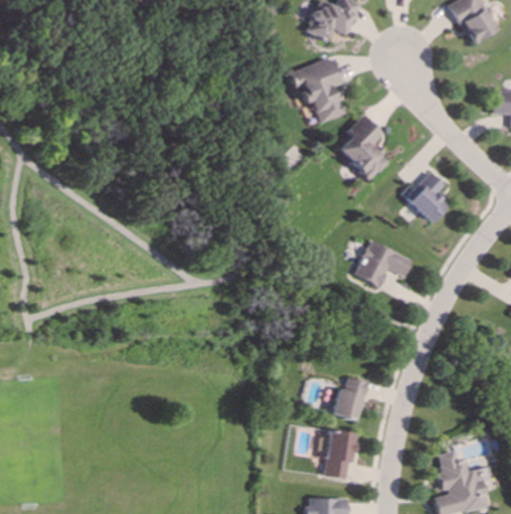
[(360,5),(351,0),(337,0),(334,6),(323,0),(320,0),(304,30),(326,41),(333,28),(344,35),(360,5)]
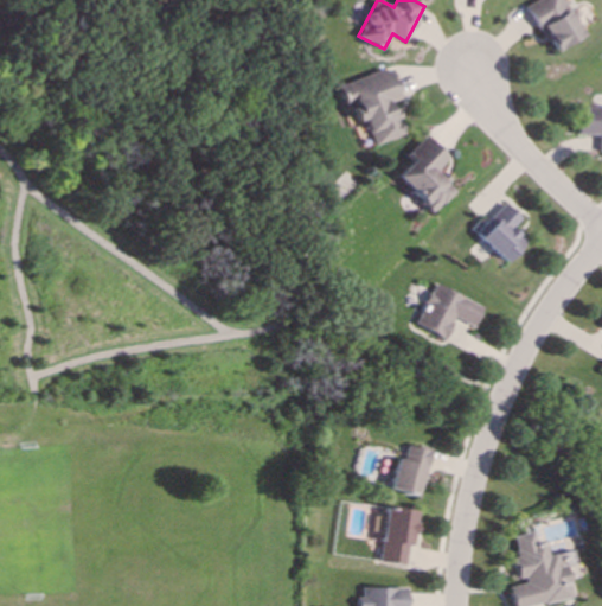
[(538,0),(529,6),(555,51),(584,33),(564,0),(538,0)]
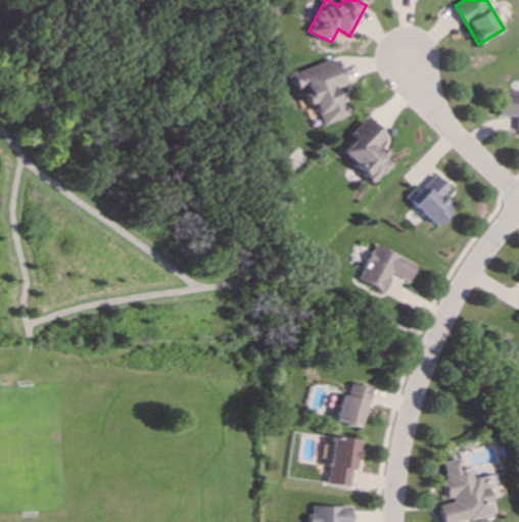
[(297,72),(309,106),(318,103),(324,125),(351,115),(342,88),(349,86),(340,57),(297,72)]
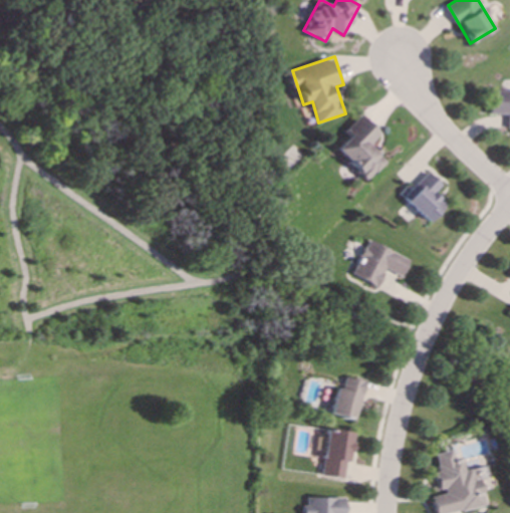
[(509,89),(494,89),(493,113),(509,113),(509,89)]
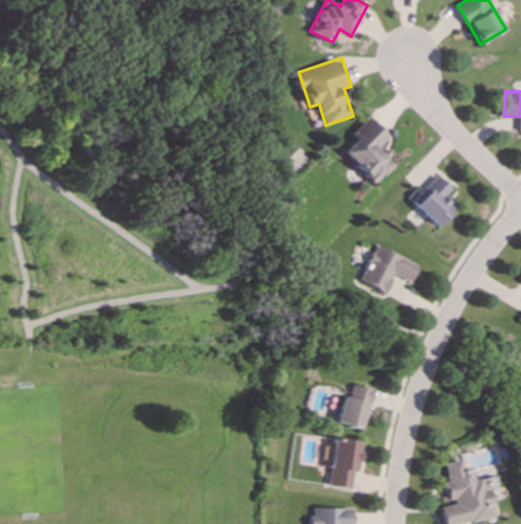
[(392,136),(372,116),(355,133),(360,138),(347,153),(377,184),(398,164),(381,147),(392,136)]
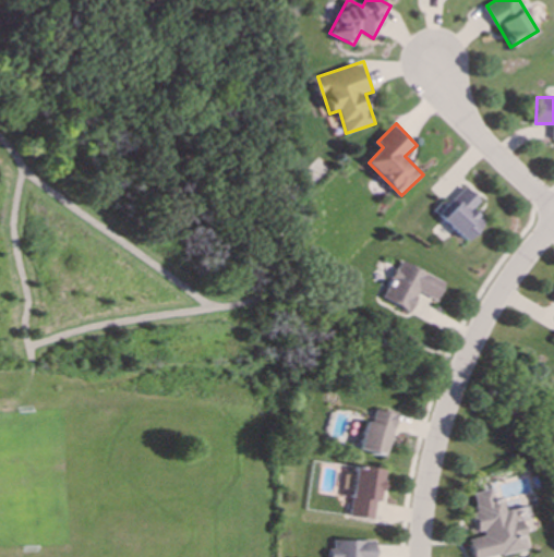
[(442,215),(469,240),(489,220),(477,208),(483,201),(469,186),(442,215)]
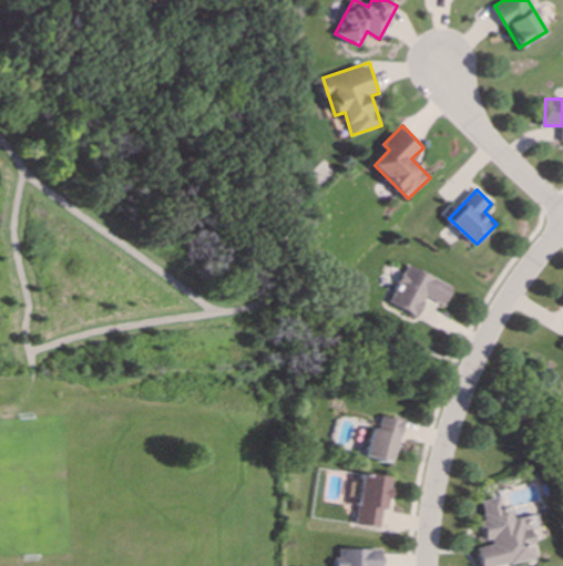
[(456,286),(410,264),(392,302),(420,316),(429,296),(446,304),(456,286)]
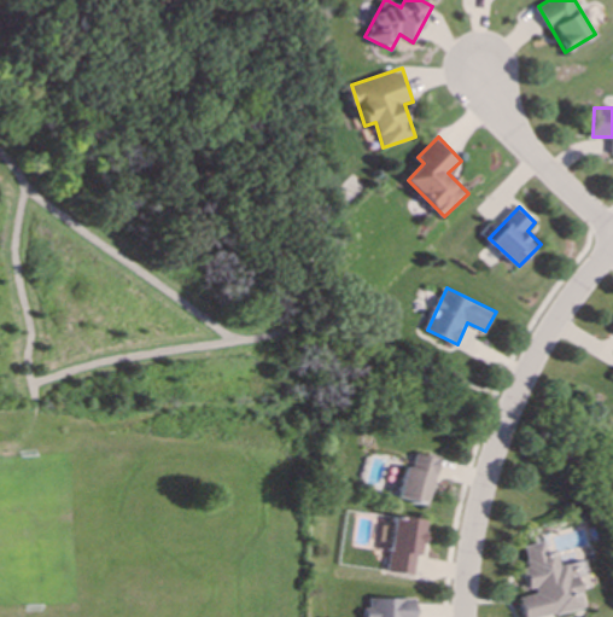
[(438,457),(416,453),(413,469),(404,466),(398,498),(428,504),(438,457)]
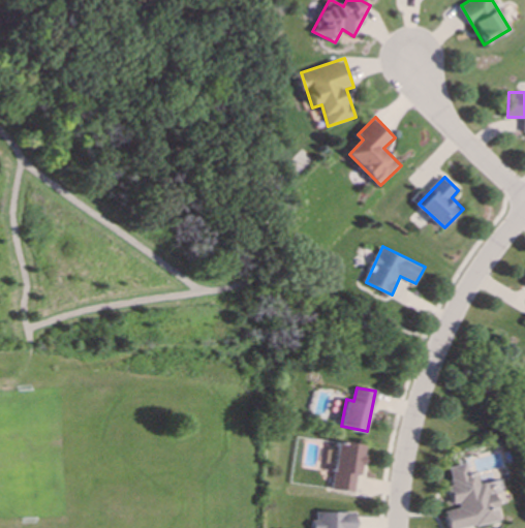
[(357,492),(363,444),(337,441),(332,489),(357,492)]
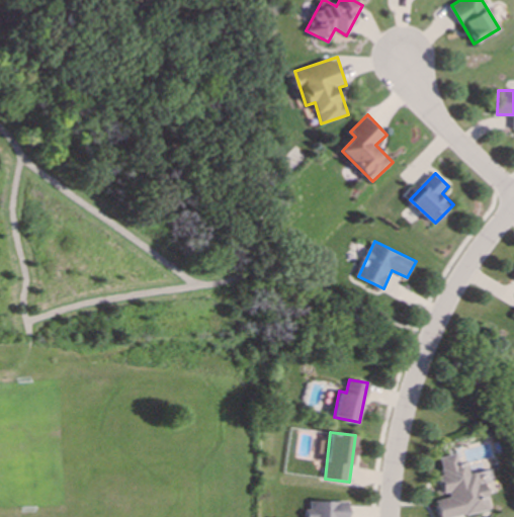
[(444,516),(487,509),(481,482),(476,483),(474,471),(466,472),(464,459),(455,461),(454,453),(437,456),(440,475),(436,476),(440,497),(433,498),(436,516),(444,516)]
